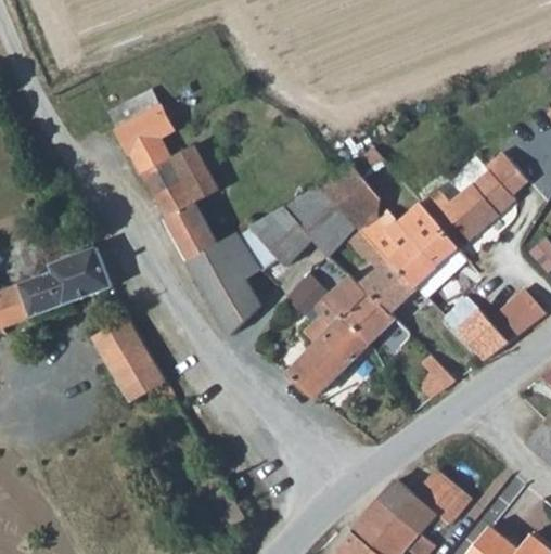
[(550,99),(550,59),(539,71),(550,99)]
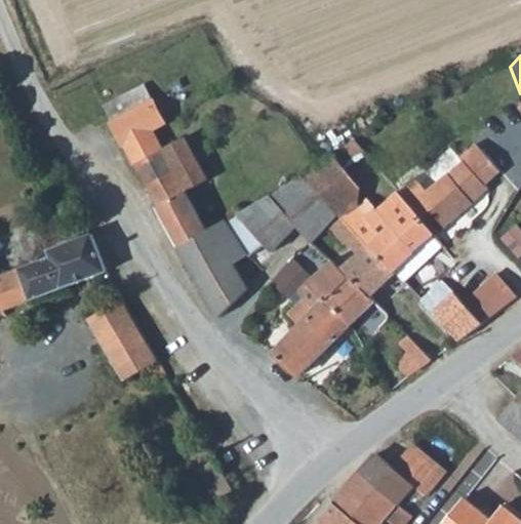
[(142,83),(101,107),(109,122),(150,98),(142,83)]
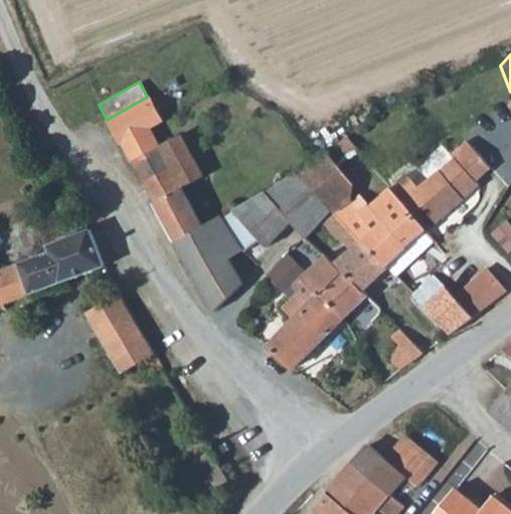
[(157,145),(148,128),(160,121),(147,97),(107,120),(129,161),(157,145)]
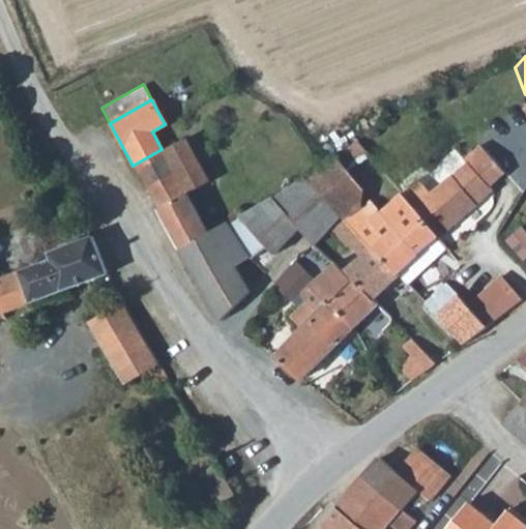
[(183,138),(162,149),(174,173),(178,180),(200,168),(183,138)]
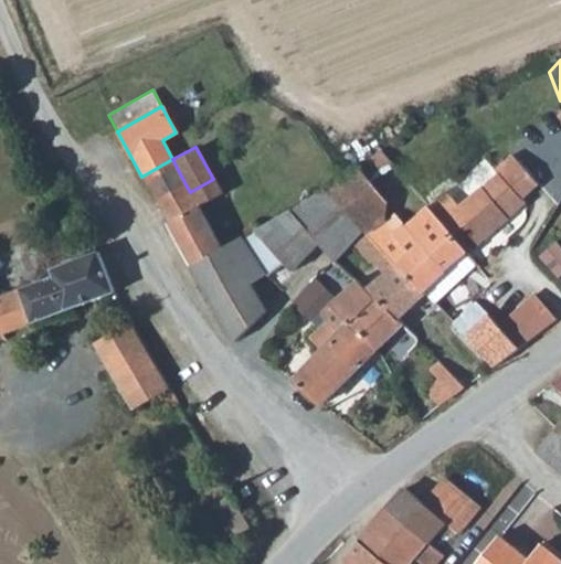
[(381,170),(370,157),(357,166),(384,200),(408,183),(391,162),(381,170)]
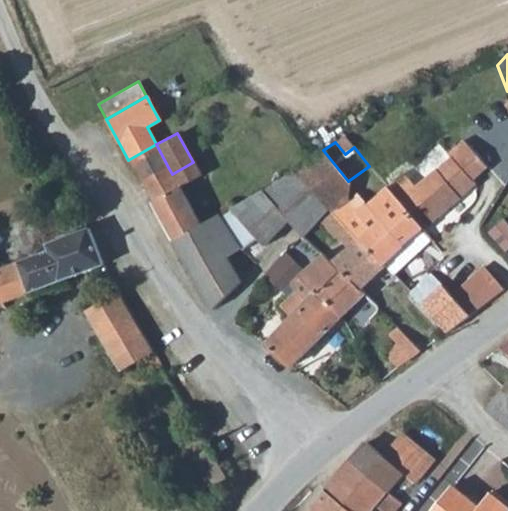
[(403,174),(386,187),(422,229),(490,171),(467,143),(414,187),(403,174)]
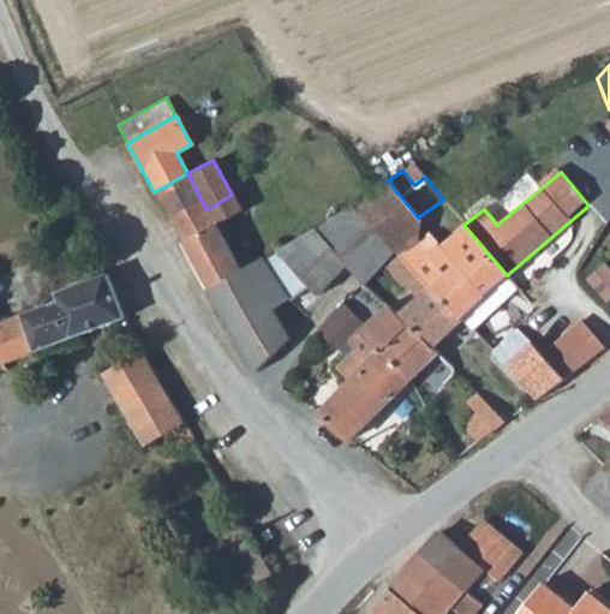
[(187,173),(154,192),(168,219),(202,201),(187,173)]
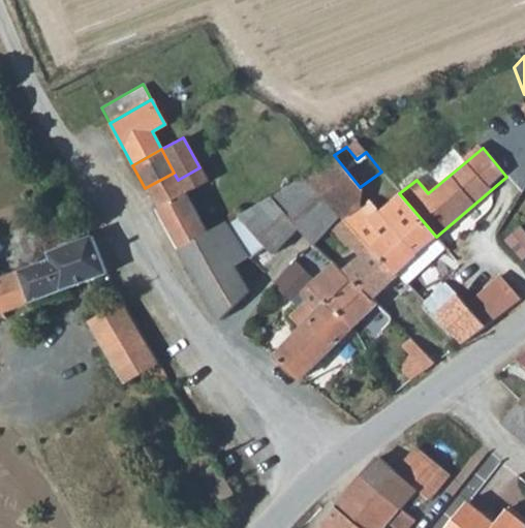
[(360,187),(334,155),(320,163),(304,176),(339,213),(359,206),(360,194),(360,187)]
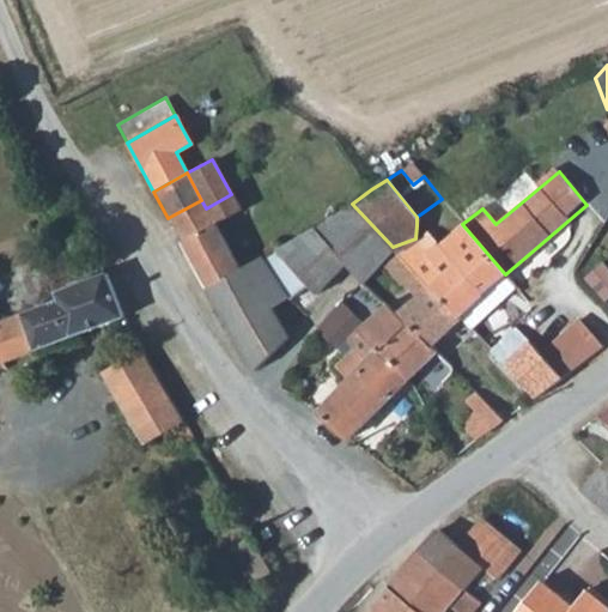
[(216,225),(241,211),(231,194),(206,208),(201,200),(168,218),(207,289),(239,271),(216,225)]
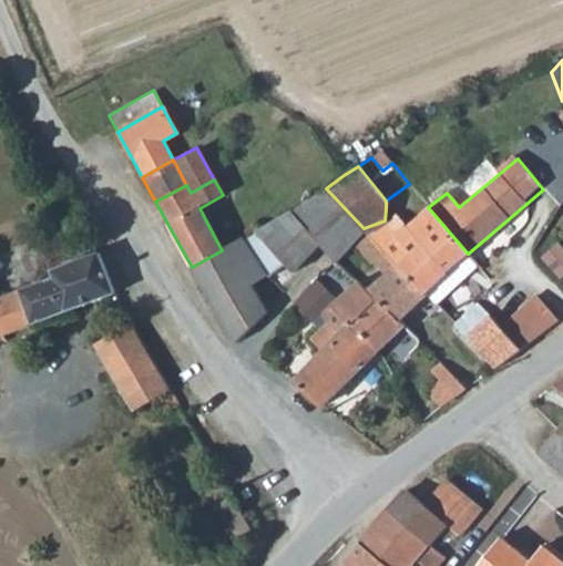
[(364,228),(326,188),(288,213),(319,245),(364,228)]
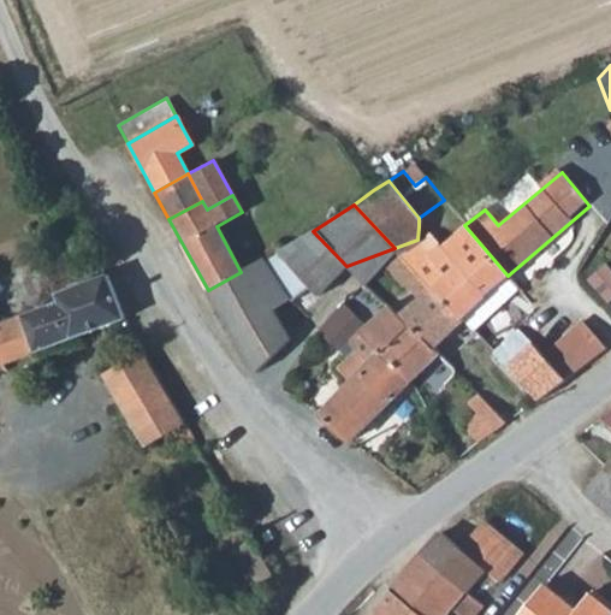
[(464,225),(440,247),(486,295),(508,276),(464,225)]
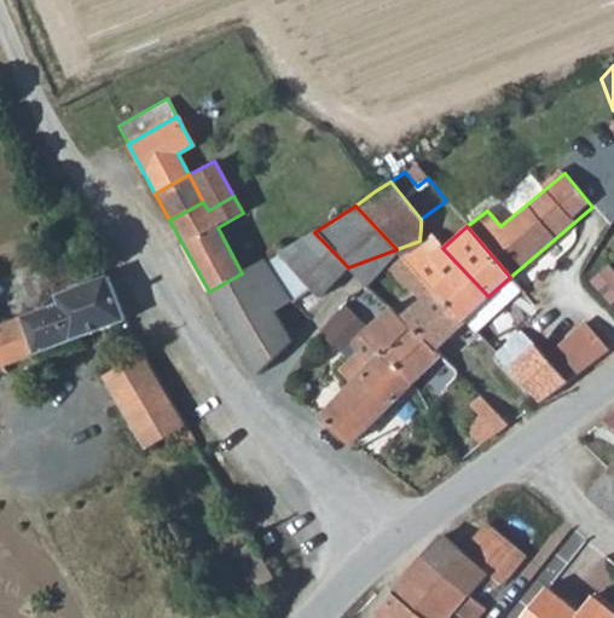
[(348,267),(314,232),(276,253),(265,261),(290,301),(293,305),(311,290),(318,298),(348,267)]
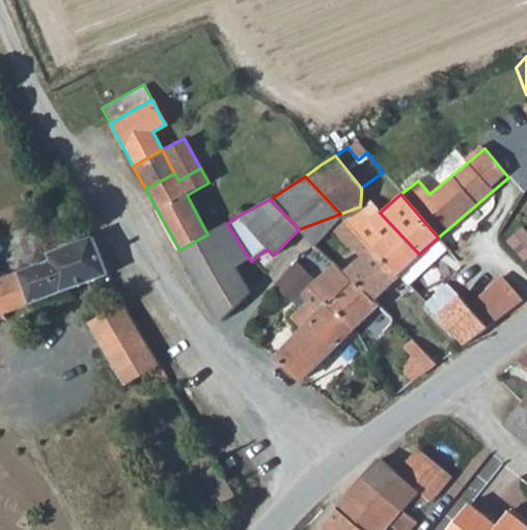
[(378,212),(368,219),(355,230),(396,274),(419,254),(380,213),(378,212)]
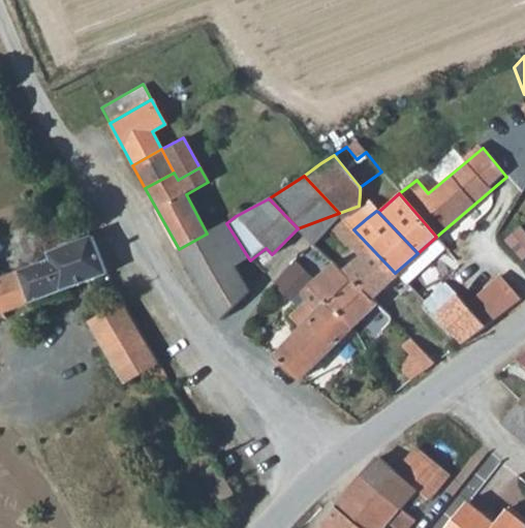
[(370,301),(398,276),(395,273),(353,229),(343,217),(322,235),(341,254),(332,262),(337,268),(370,301)]
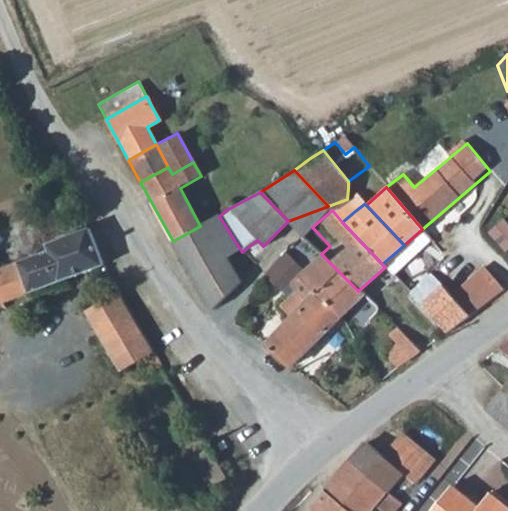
[(200,226),(173,241),(211,310),(238,282),(226,258),(240,249),(219,216),(218,215),(200,226)]
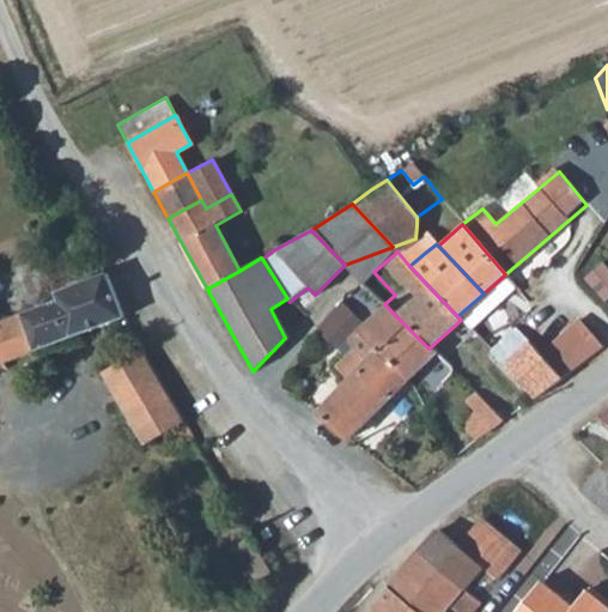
[(603,306),(607,300),(607,272),(596,258),(576,274),(603,306)]
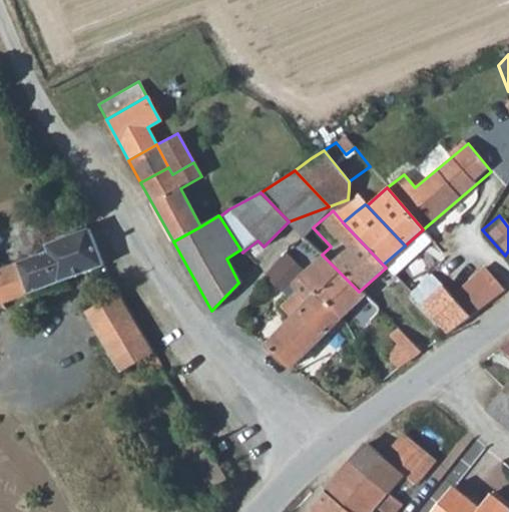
[(0,302),(101,266),(86,228),(45,244),(48,251),(0,269),(0,302)]
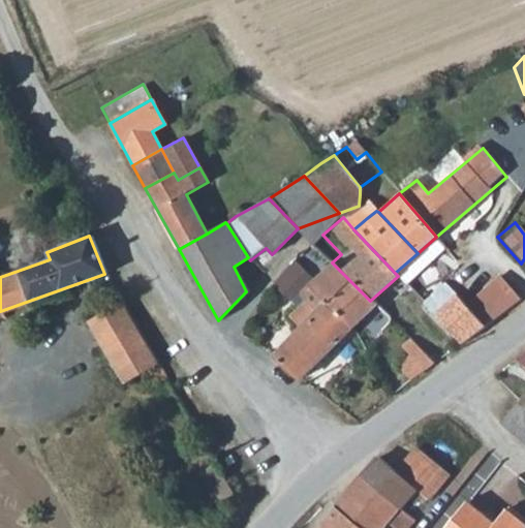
[(436,237),(418,253),(426,262),(444,247),(436,237)]
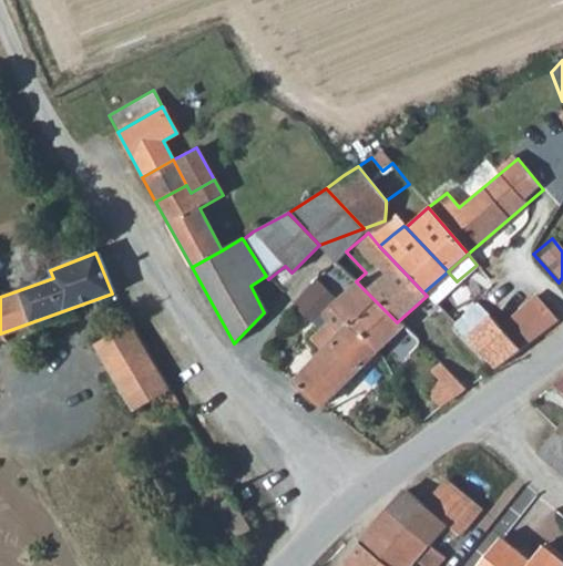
[(423,292),(427,296),(433,302),(457,281),(448,271),(423,292)]
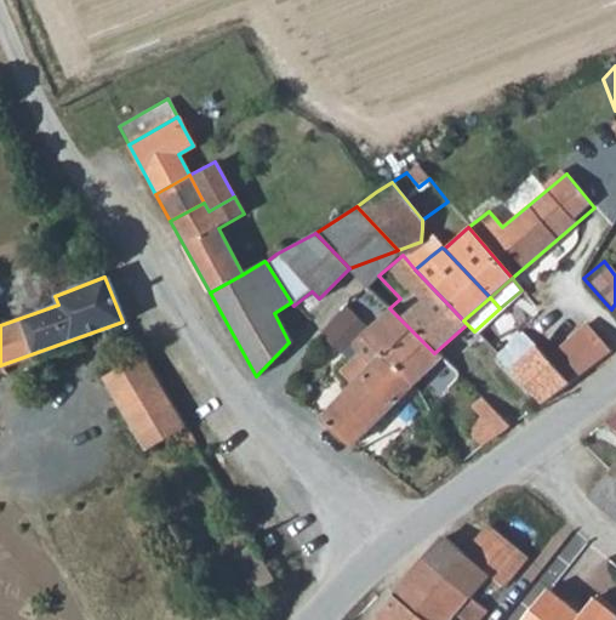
[(365,330),(344,308),(319,333),(341,356),(365,330)]
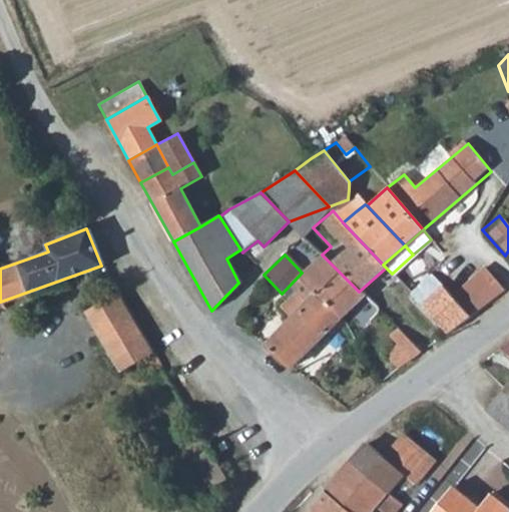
[(341,318),(364,297),(359,292),(327,260),(294,291),(297,294),(307,304),(318,293),(341,318)]
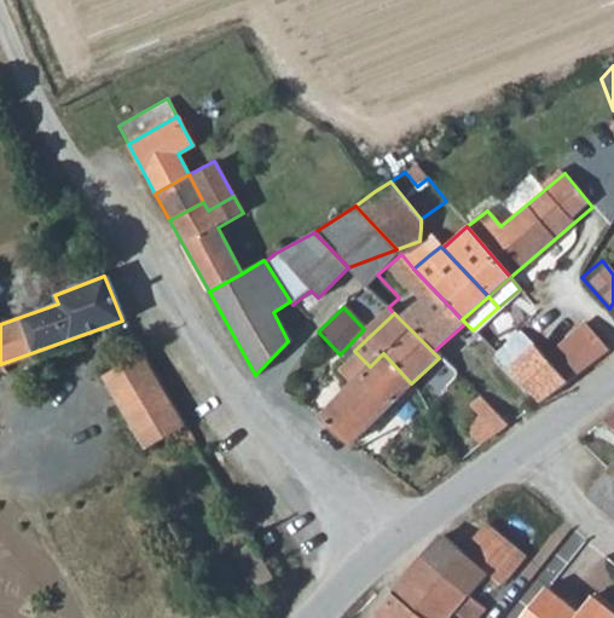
[(583,324),(545,357),(567,380),(606,352),(583,324)]
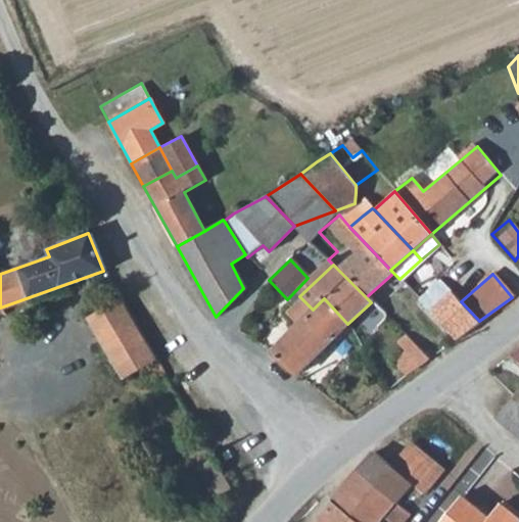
[(123,378),(155,359),(116,292),(84,311),(123,378)]
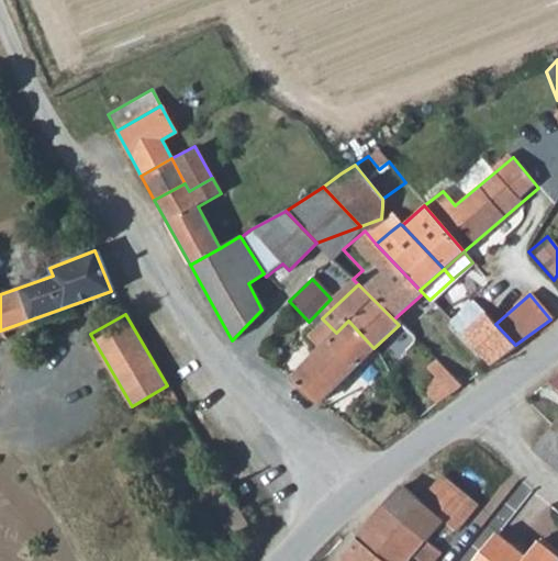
[(515,345),(495,324),(486,314),(462,335),(490,365),(515,345)]
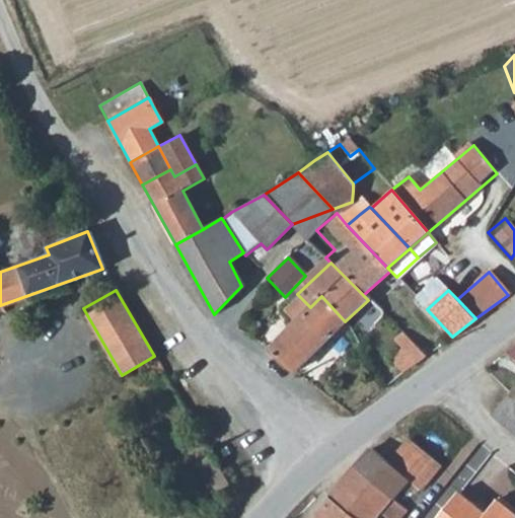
[(321,296),(310,307),(300,297),(286,312),(295,322),(268,350),(294,371),(345,321),(321,296)]
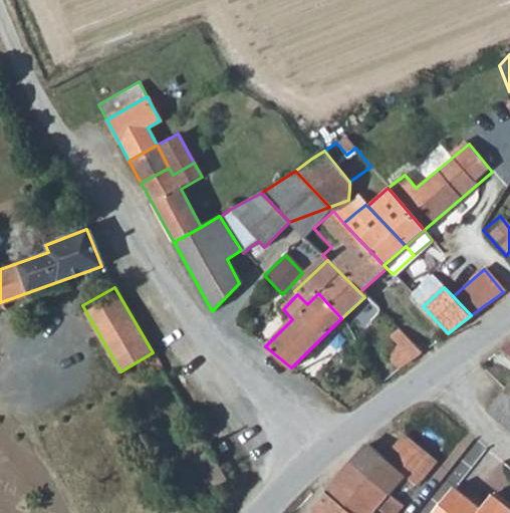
[(387,357),(398,369),(420,353),(398,330),(391,336),(399,346),(387,357)]
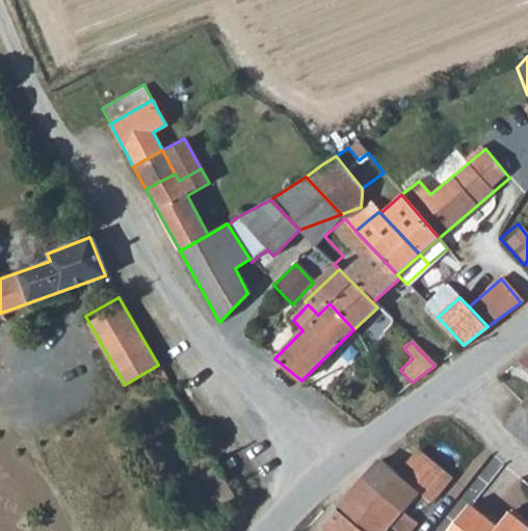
[(527,373),(527,395),(504,426),(515,434),(527,445),(527,353),(515,363),(527,373)]
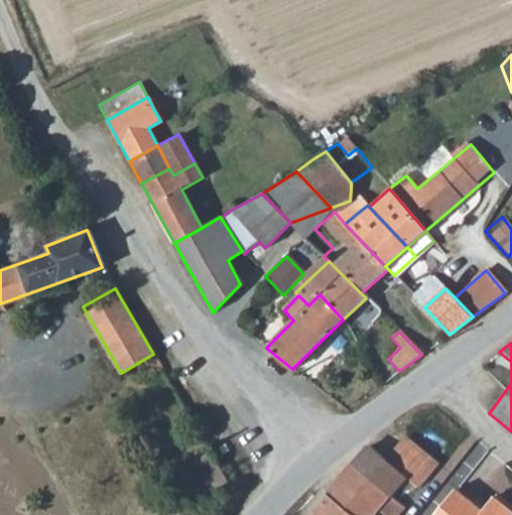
[(441,472),(458,483),(483,444),(467,434),(441,472)]
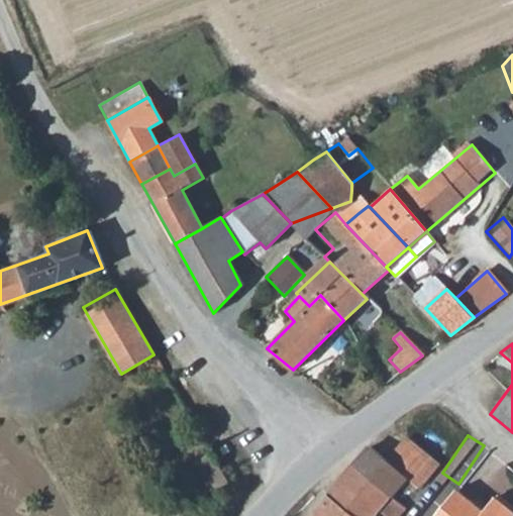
[(385,461),(369,447),(310,515),(374,515),(379,511),(384,515),(398,515),(405,508),(390,496),(398,488),(408,495),(414,488),(416,490),(438,465),(406,437),(385,461)]
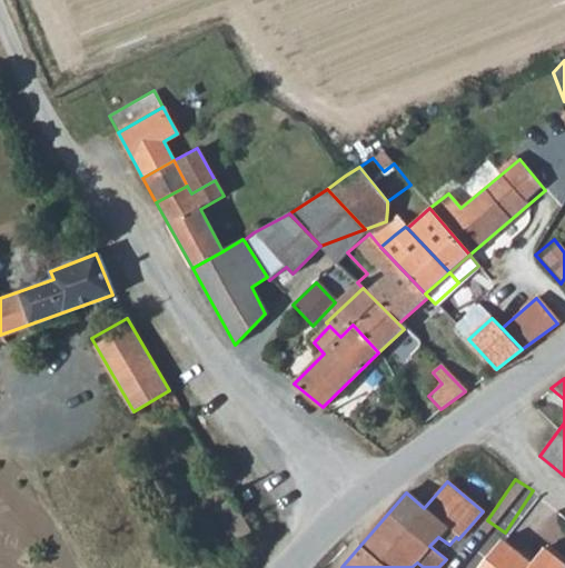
[(236,545),(254,532),(233,498),(215,509),(236,545)]
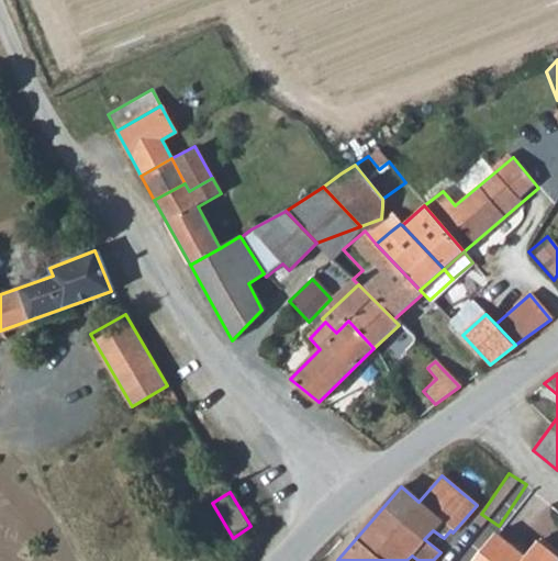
[(536,534),(557,545),(557,541),(557,526),(544,518),(536,534)]
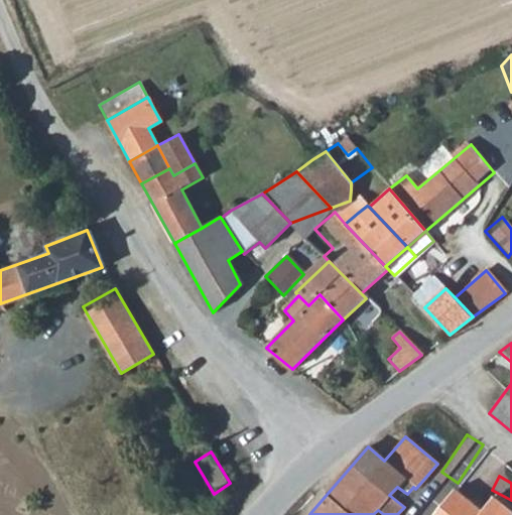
[(511,514),(511,511),(496,497),(483,512),(457,490),(434,514),(511,514)]
